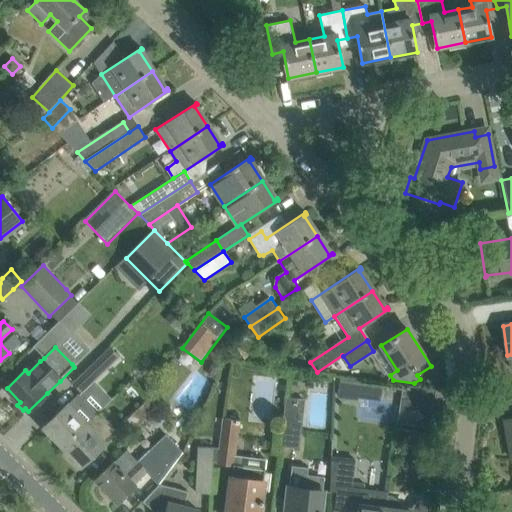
[(91,367),(101,377),(121,358),(111,348),(91,367)]
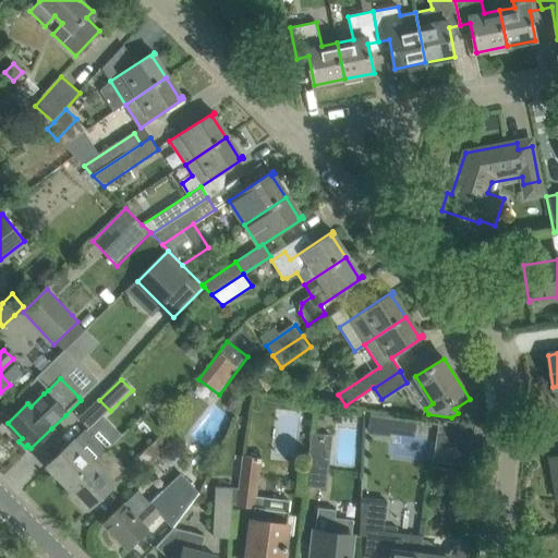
[(110,411),(99,400),(80,420),(89,431),(110,411)]
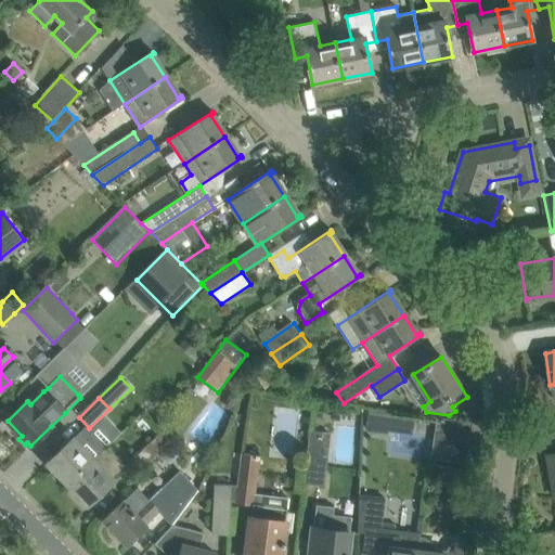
[(385,430),(387,417),(370,415),(369,428),(385,430)]
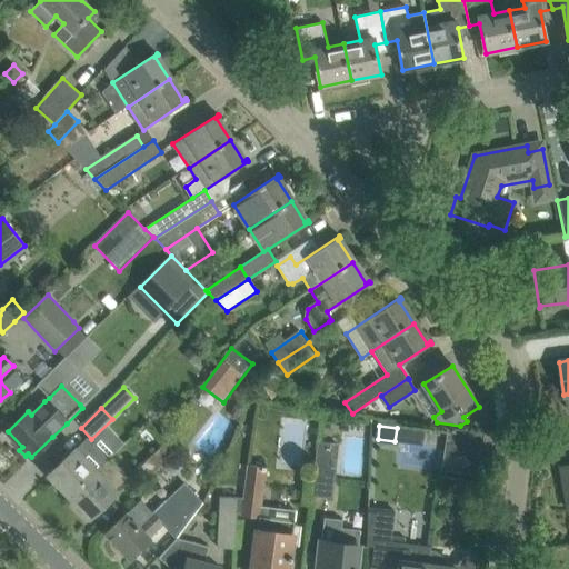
[(477,473),(482,433),(447,428),(441,468),(477,473)]
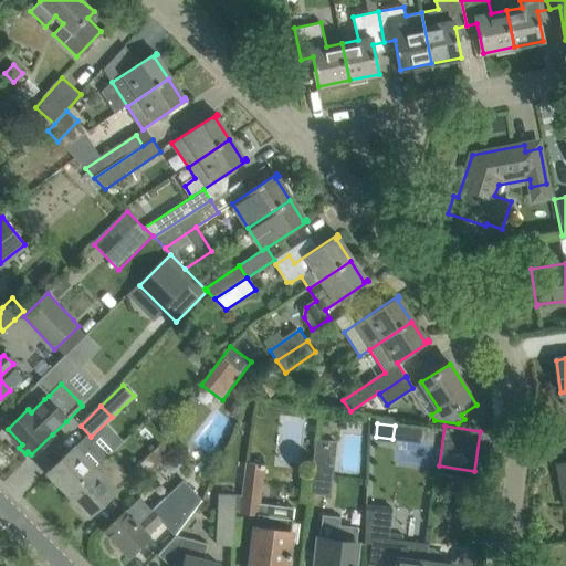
[(167,440),(138,468),(147,477),(176,449),(167,440)]
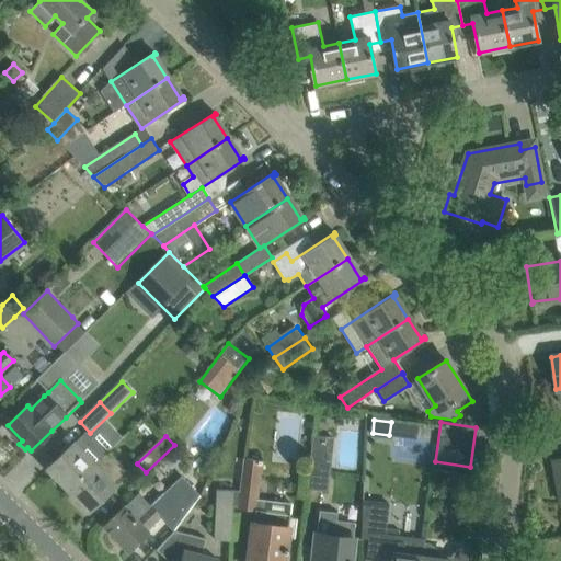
[(69,490),(109,451),(95,438),(88,446),(79,437),(47,468),(69,490)]
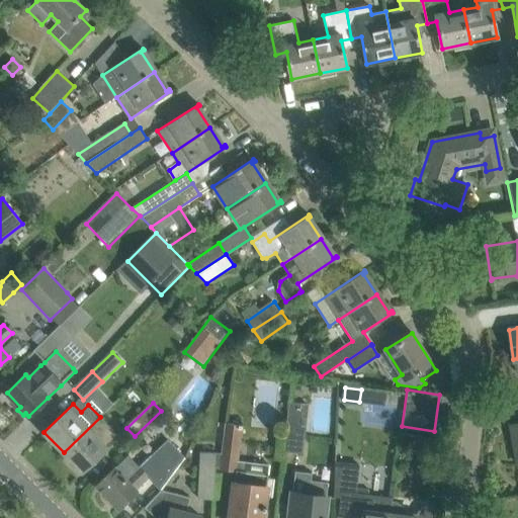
[(289,404),(283,453),(300,455),(307,406),(289,404)]
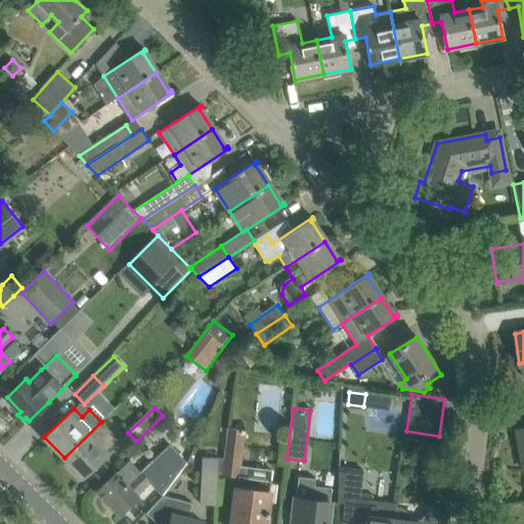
[(120,441),(101,422),(64,457),(83,477),(120,441)]
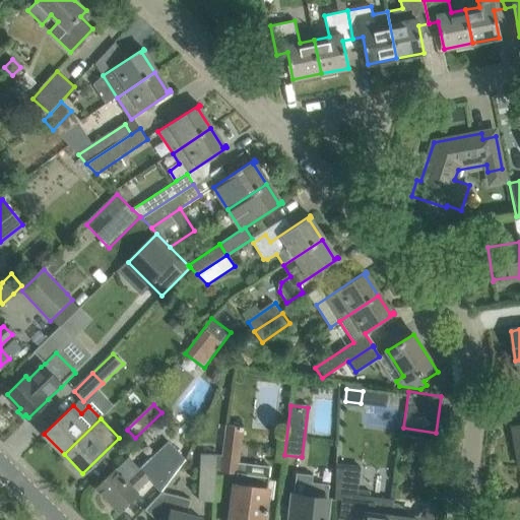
[(225,424),(220,470),(222,470),(223,466),(237,468),(243,426),(225,424)]
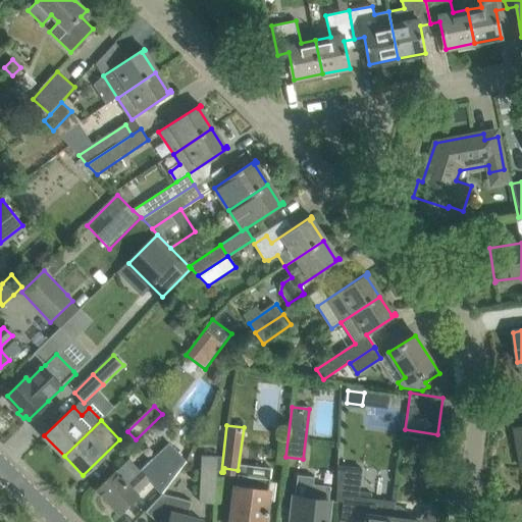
[(128,458),(115,471),(97,489),(118,512),(138,494),(136,492),(148,481),(160,470),(161,472),(179,455),(167,442),(140,469),(128,458)]
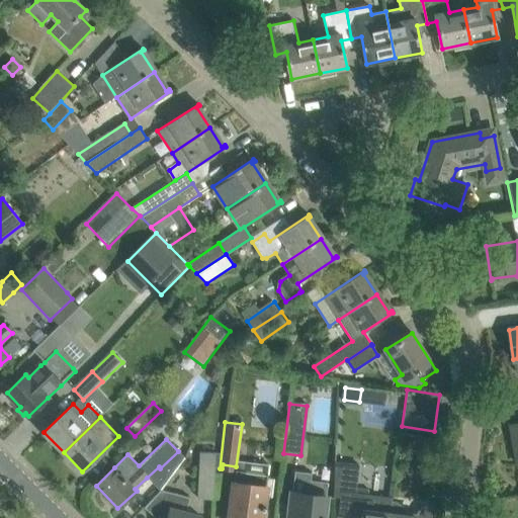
[(199,453),(197,501),(212,502),(216,454),(199,453)]
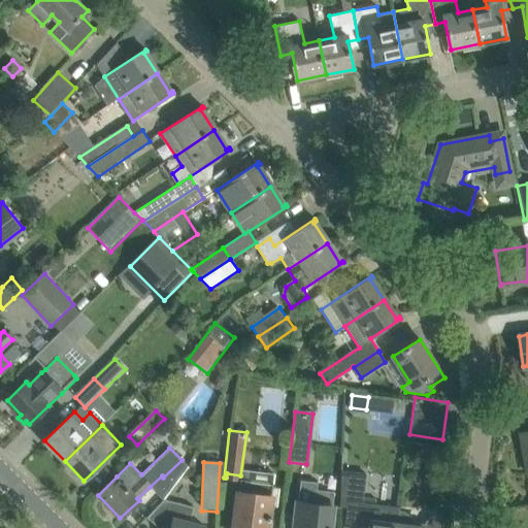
[(397,527),(400,510),(361,505),(364,475),(351,474),(347,507),(360,508),(359,517),(359,518),(359,519),(360,519),(360,520),(361,520),(370,521),(369,527),(397,527)]
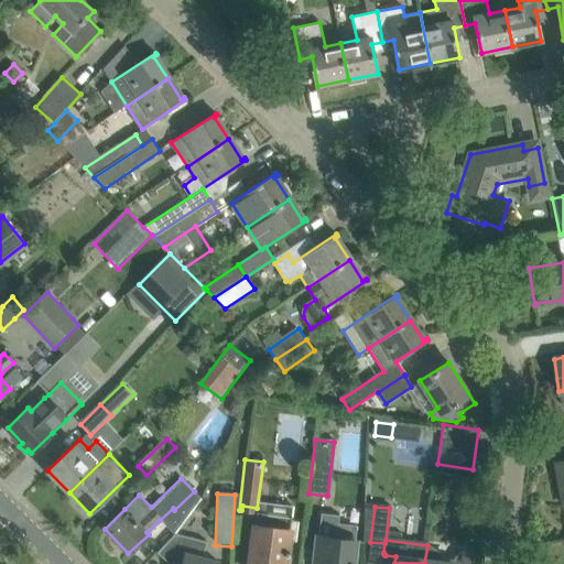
[(257,511),(249,563),(285,563),(286,555),(289,555),(290,551),(288,550),(289,541),(294,541),(296,520),(291,519),(291,516),(257,511)]
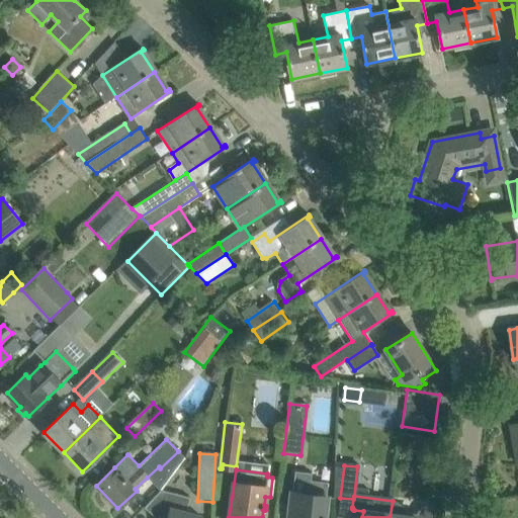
[(325,517),(326,517),(324,517),(326,496),(310,495),(311,482),(294,480),(288,517),(325,517)]
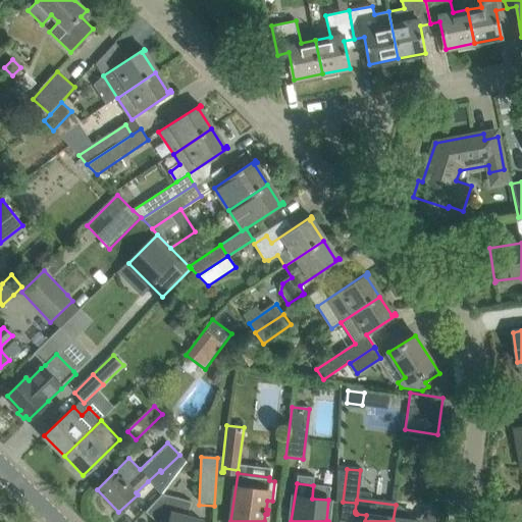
[(163,521),(201,521),(202,520),(188,516),(192,501),(175,497),(162,493),(145,511),(156,521),(159,521),(161,521),(163,521)]
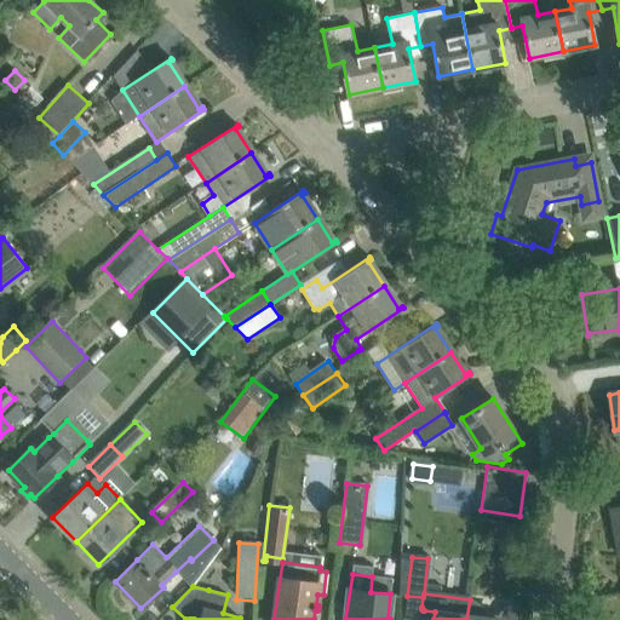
[(470,600),(466,619),(516,619),(518,606),(515,606),(514,606),(511,606),(509,607),(506,607),(505,608),(503,610),(500,613),(500,614),(499,616),(499,618),(499,619),(484,618),(484,616),(486,614),(484,613),(484,612),(483,608),(482,606),(480,603),(477,602),(476,601),(474,600),(470,600)]
